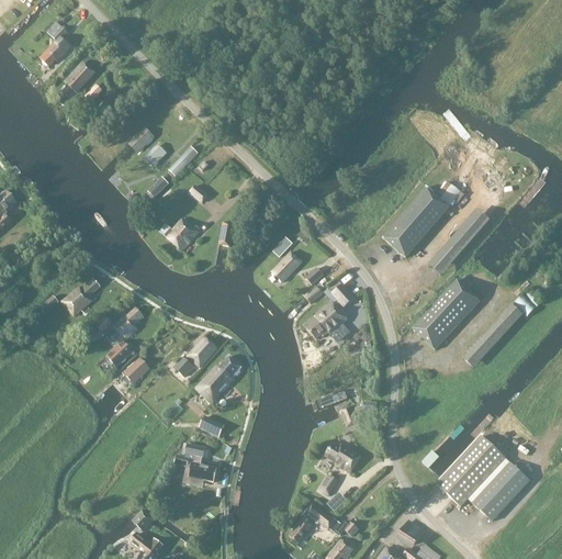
[(67,31),(62,25),(56,20),(47,30),(52,35),(56,40),(40,56),(48,65),(57,56),(58,58),(65,51),(62,47),(67,42),(62,36),(67,31)]
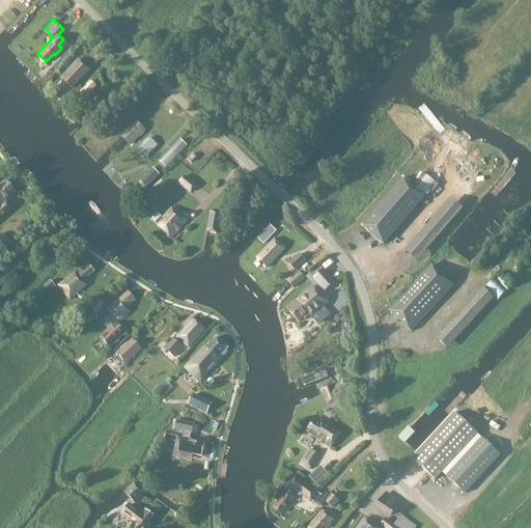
[(92,64),(81,55),(61,77),(72,86),(92,64)]
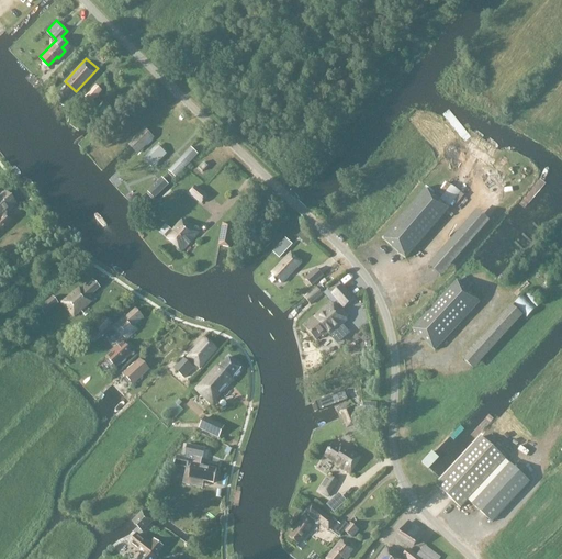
[(101,87),(97,82),(85,93),(90,98),(101,87)]
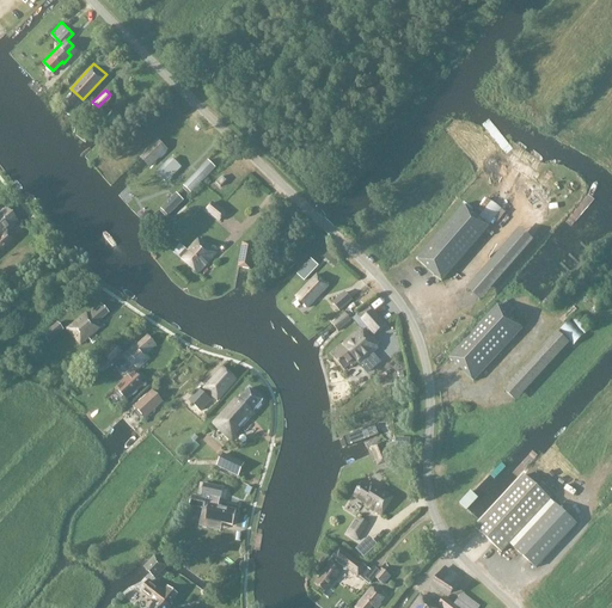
[(139,154),(150,165),(169,146),(158,135),(139,154)]
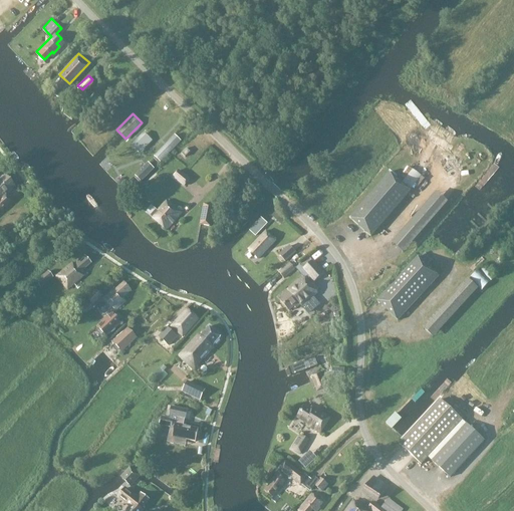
[(161,164),(160,161),(192,132),(184,123),(152,156),(161,164)]
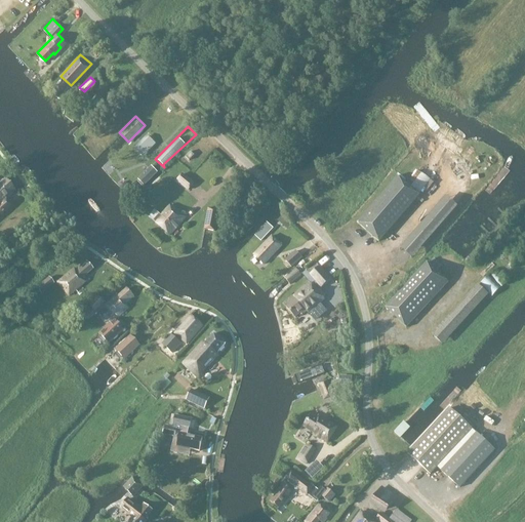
[(143,155),(156,142),(147,132),(134,146),(143,155)]
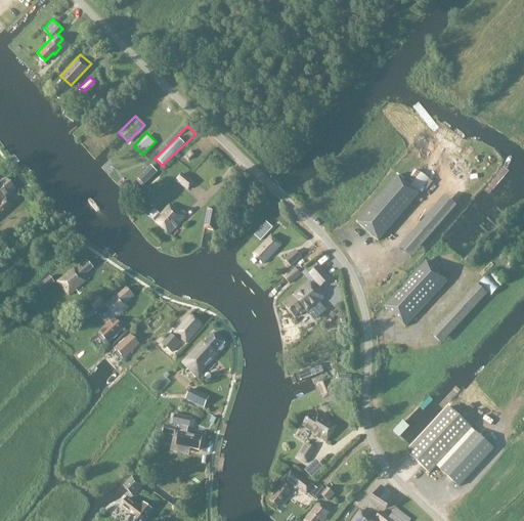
[(184,155),(188,159),(193,154),(189,149),(184,155)]
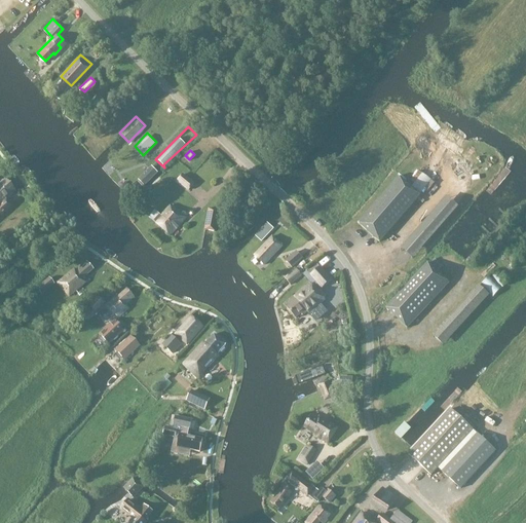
[(136,162),(140,167),(146,162),(142,157),(136,162)]
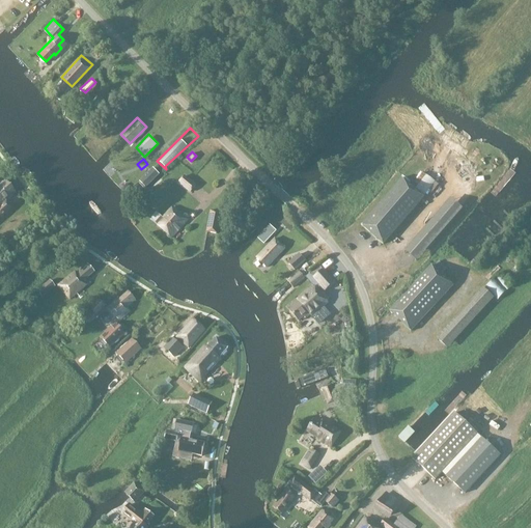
[(133,184),(142,193),(164,171),(155,163),(133,184)]
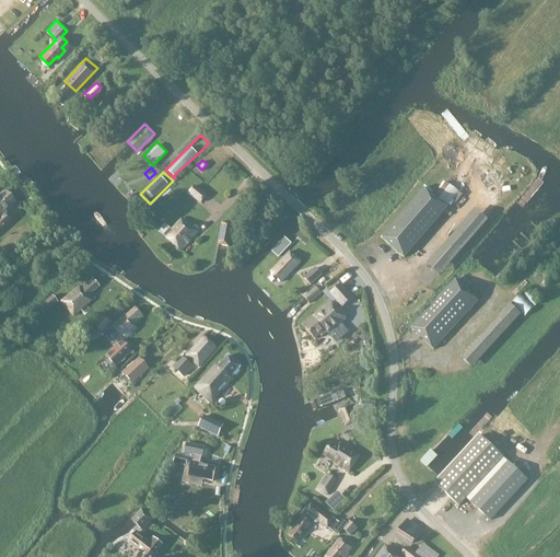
[(447,201),(457,188),(444,177),(434,192),(447,201)]
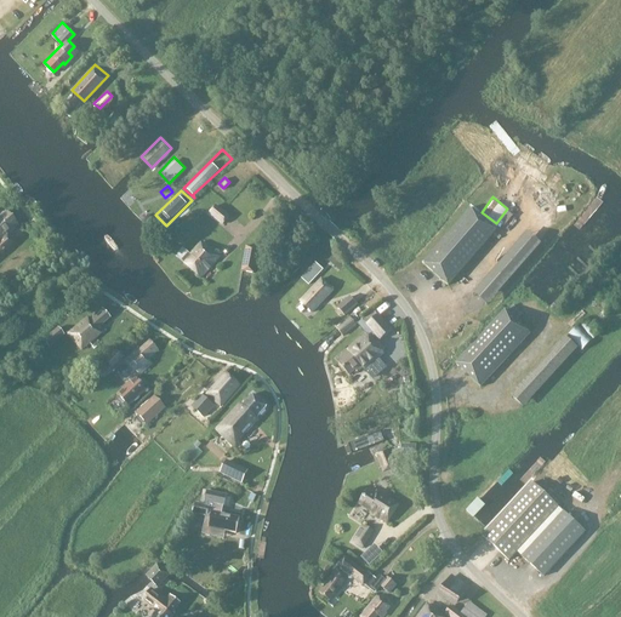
[(216,204),(209,211),(223,222),(229,215),(216,204)]
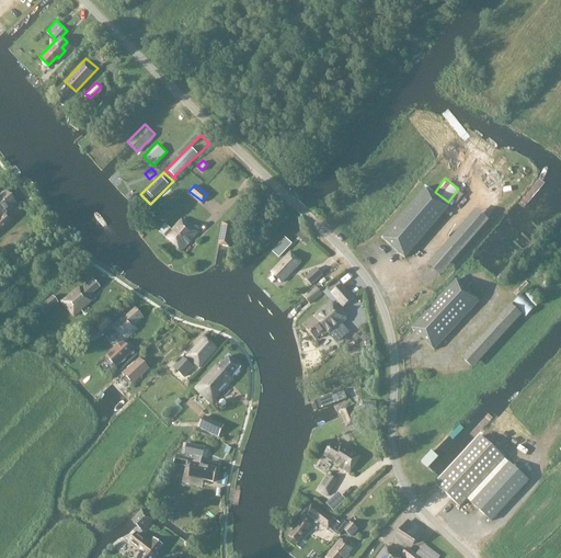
[(424,185),(381,236),(404,255),(447,206),(424,185)]
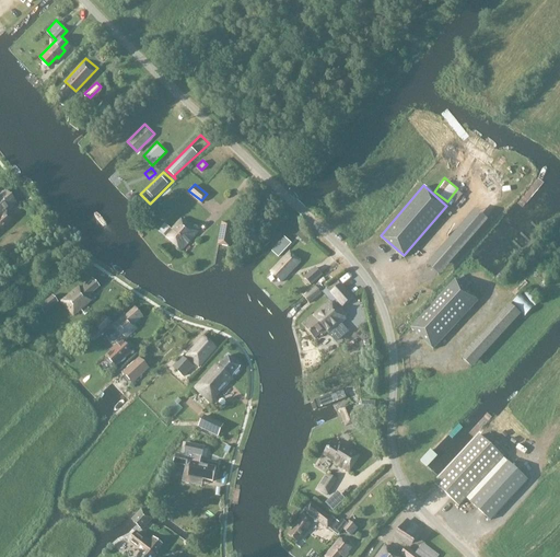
[(0,229),(13,217),(7,210),(15,201),(4,189),(0,194),(0,229)]
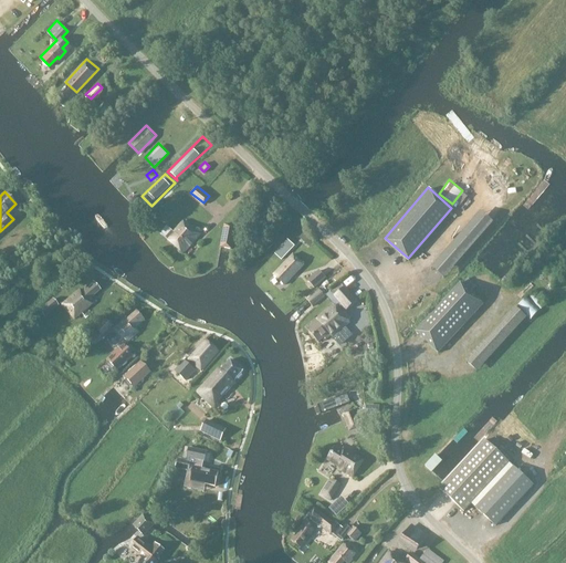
[(481,211),(432,267),(443,275),(491,220),(481,211)]
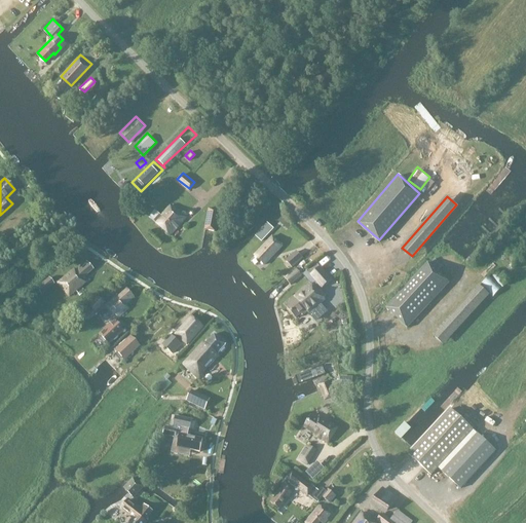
[(163,215),(157,222),(171,233),(186,216),(172,203),(162,214),(163,215)]
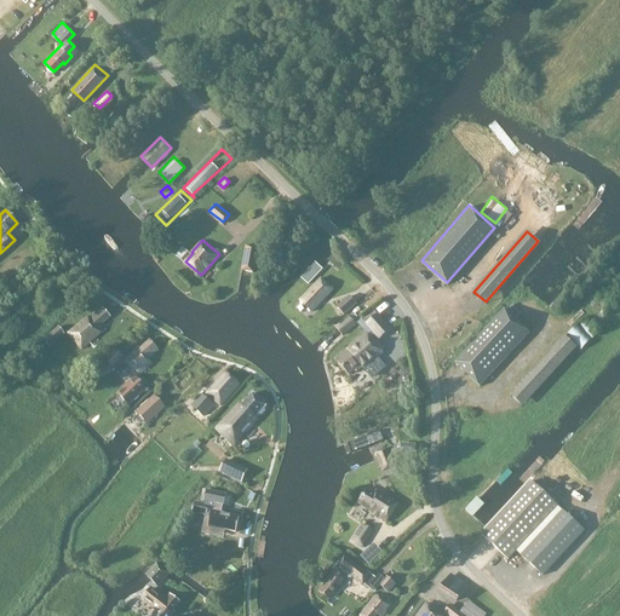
[(245,242),(240,268),(253,270),(258,245),(245,242)]
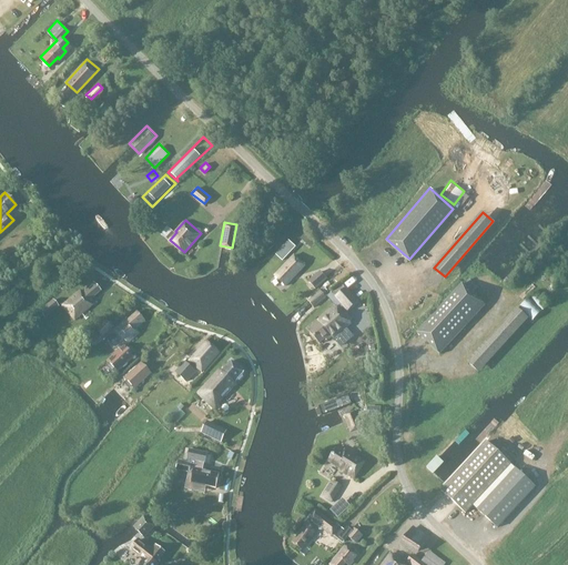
[(164,223),(159,231),(165,235),(171,228),(164,223)]
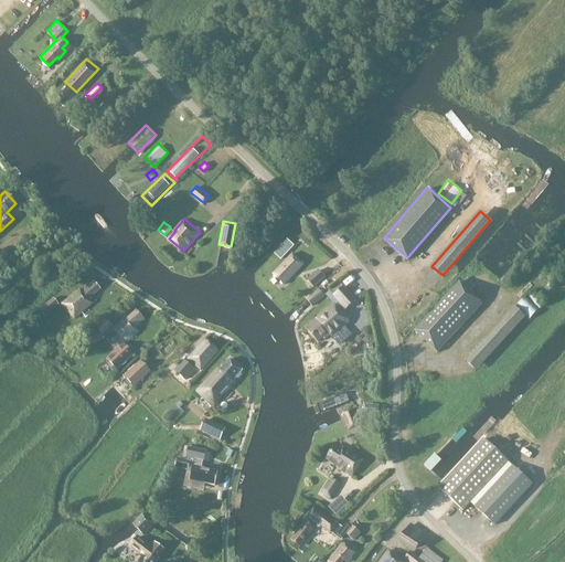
[(287,236),(276,247),(281,253),(291,242),(287,236)]
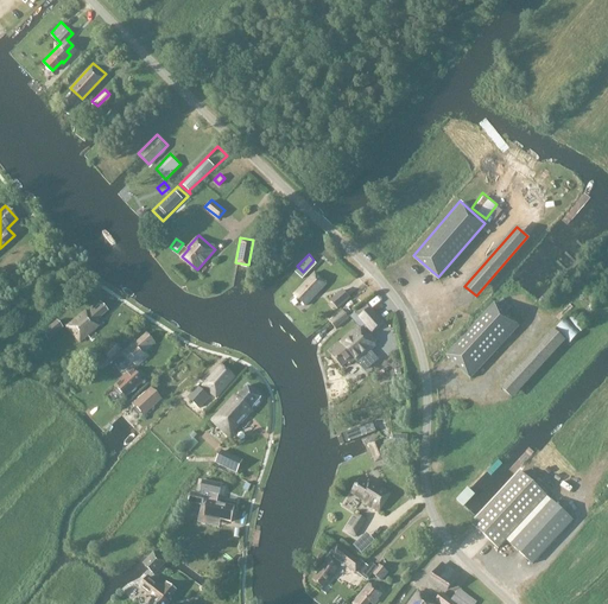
[(327,281),(315,271),(293,293),(305,304),(327,281)]
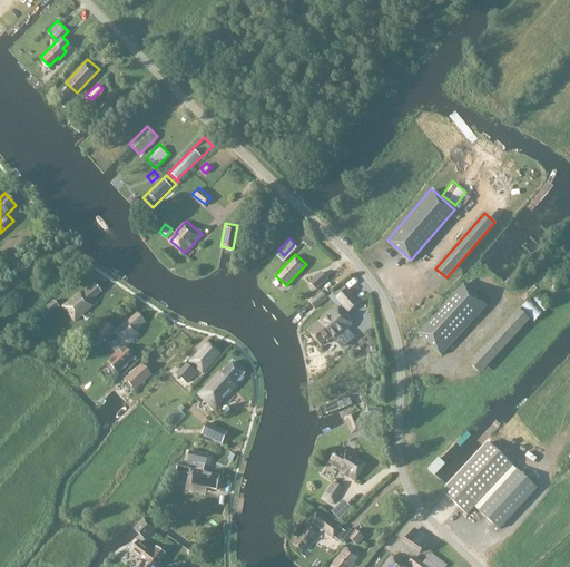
[(322,270),(310,280),(316,287),(327,277),(322,270)]
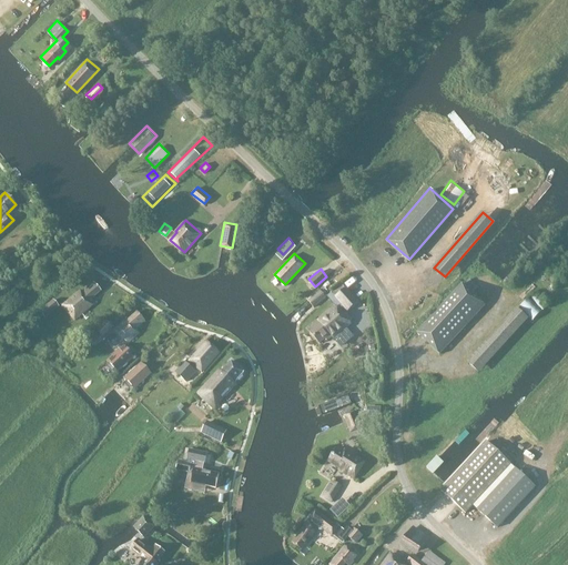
[(79,289),(61,304),(73,319),(91,303),(88,299),(100,289),(92,280),(80,290),(79,289)]
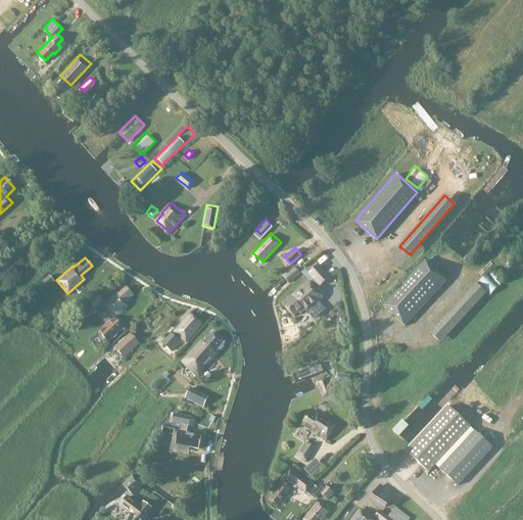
[(294,294),(284,302),(294,314),(303,305),(307,311),(324,296),(323,294),(315,285),(317,284),(319,286),(330,275),(318,262),(317,263),(313,257),(302,268),(312,278),(310,280),(307,278),(304,281),(303,281),(292,291),(294,294)]
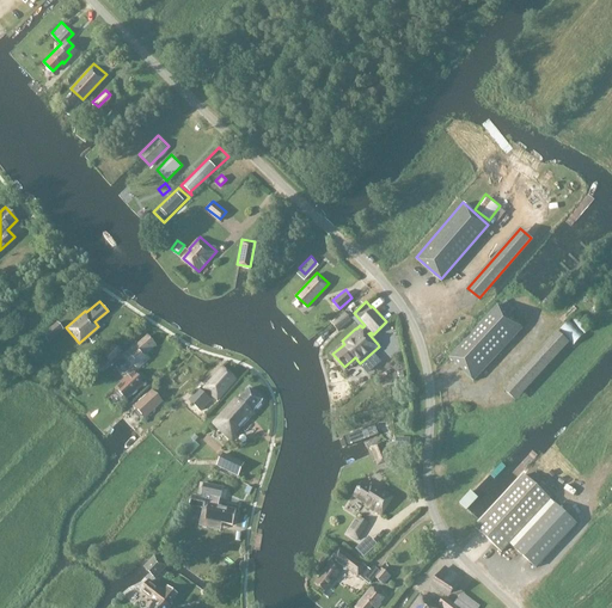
[(497,304),(448,356),(473,379),(522,326),(497,304)]
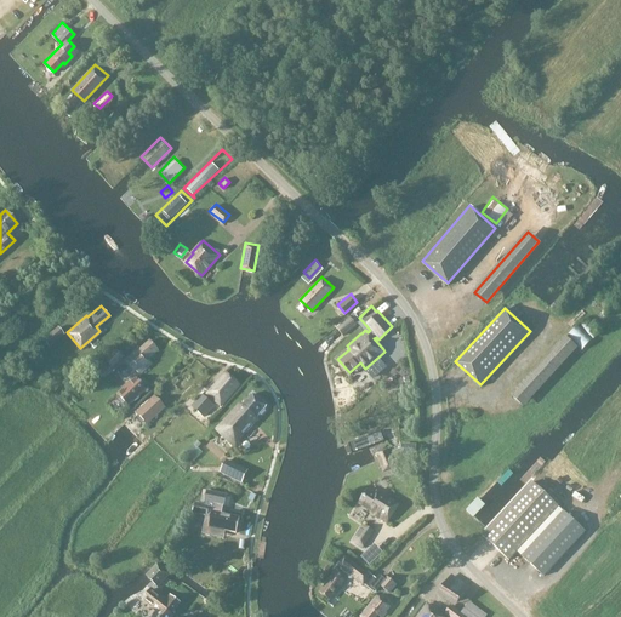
[(334,324),(342,332),(343,335),(357,323),(348,312),(334,324)]
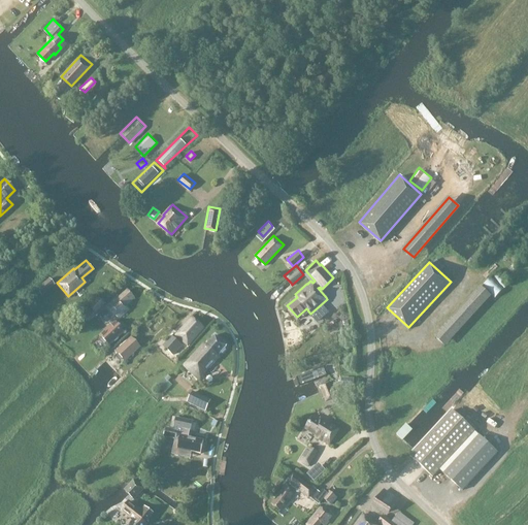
[(503,286),(491,274),(481,285),(494,296),(503,286)]
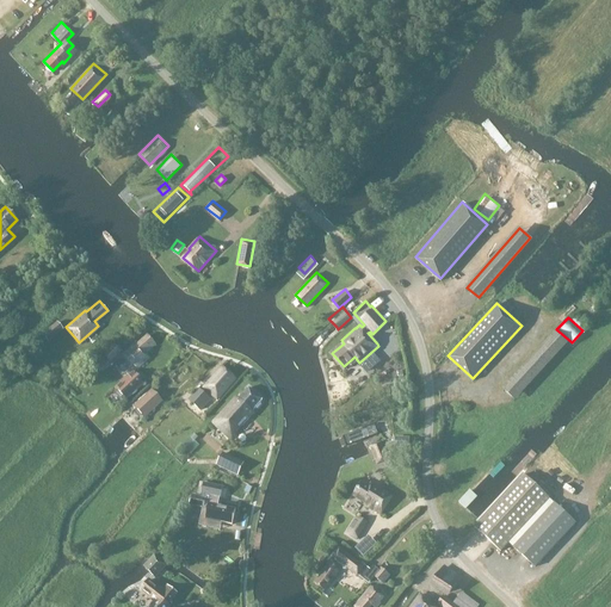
[(41,333),(48,340),(63,327),(56,320),(41,333)]
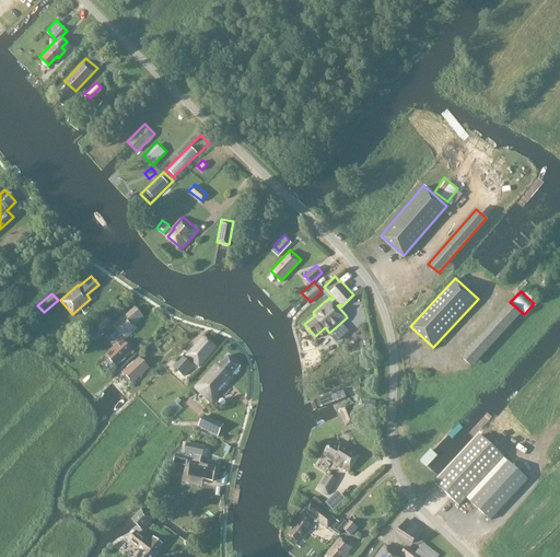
[(510,302),(461,356),(470,364),(520,312),(510,302)]
